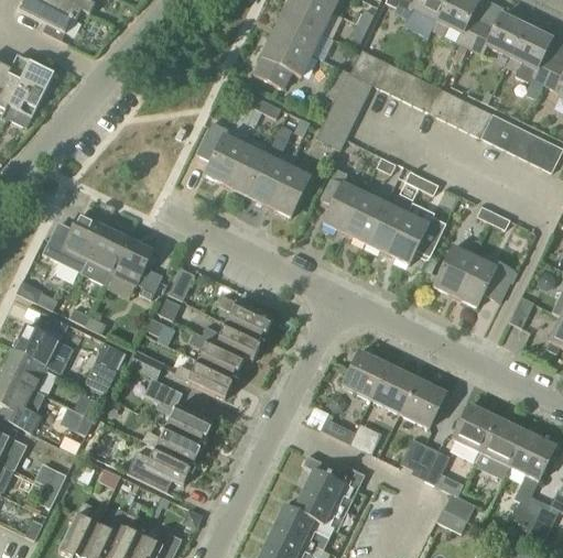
[(25,0),(21,10),(47,23),(44,31),(62,40),(73,18),(77,20),(83,9),(66,0),(25,0)]
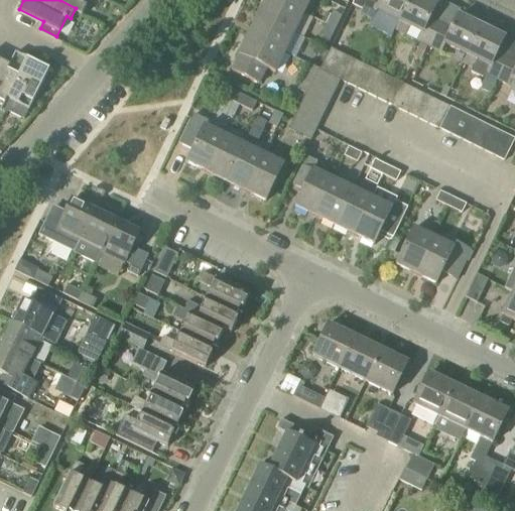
[(60,0),(76,8),(84,12),(88,3),(85,1),(85,0),(60,0)]
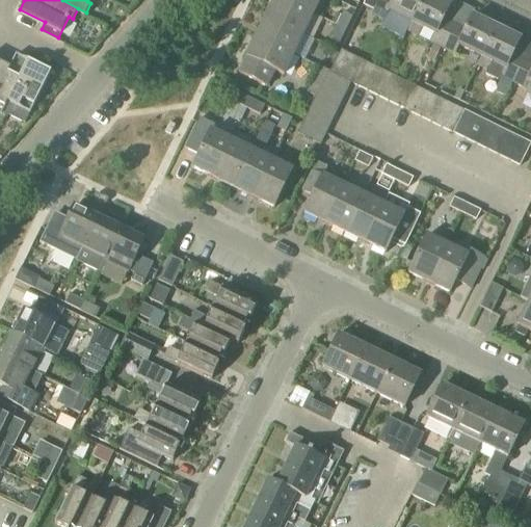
[(303,30),(314,10),(292,0),(272,0),(267,11),(303,30)]
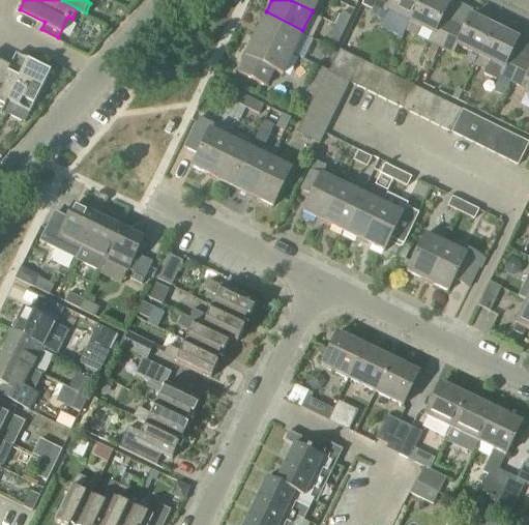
[(291,0),(313,10),(318,0),(291,0)]
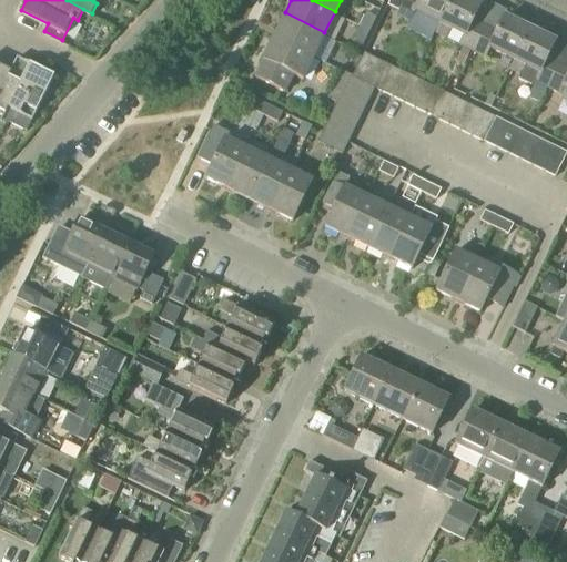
[(390,0),(388,2),(396,6),(401,8),(398,10),(411,17),(415,8),(441,20),(451,0),(390,0)]
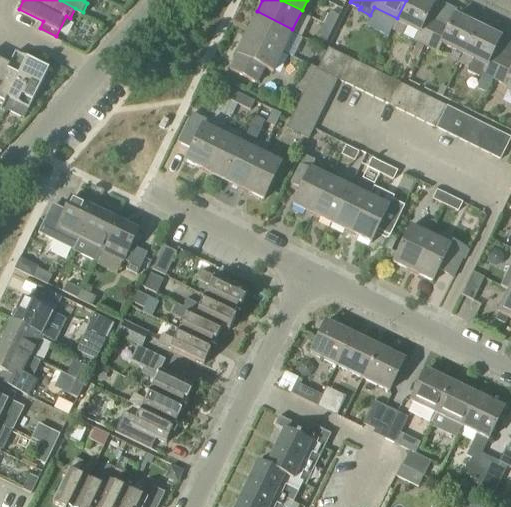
[(397,18),(392,27),(403,33),(407,23),(419,29),(415,37),(427,43),(438,19),(428,14),(433,2),(429,0),(406,0),(397,18)]
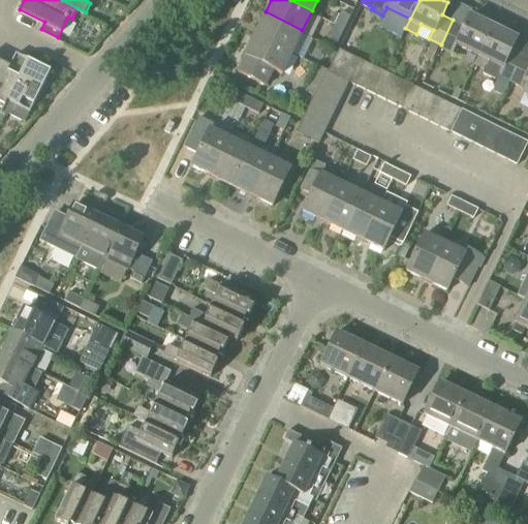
[(336,22),(345,26),(351,13),(342,9),(336,22)]
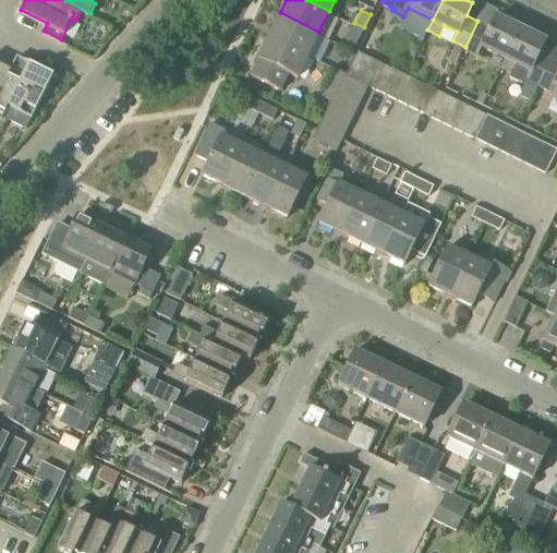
[(309,52),(318,32),(280,12),(269,34),(309,52)]
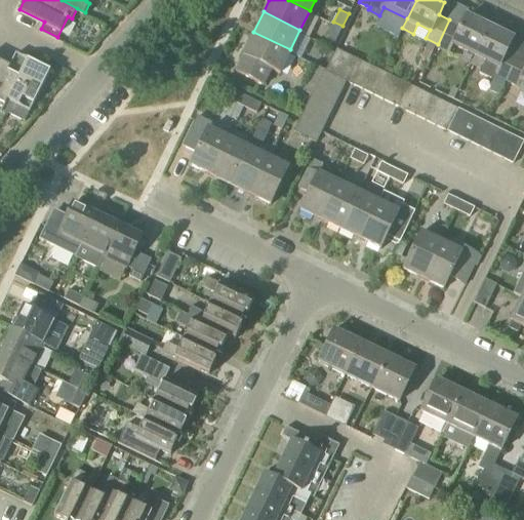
[(476,52),(490,24),(467,12),(460,25),(449,20),(438,44),(449,49),(453,41),(476,52)]
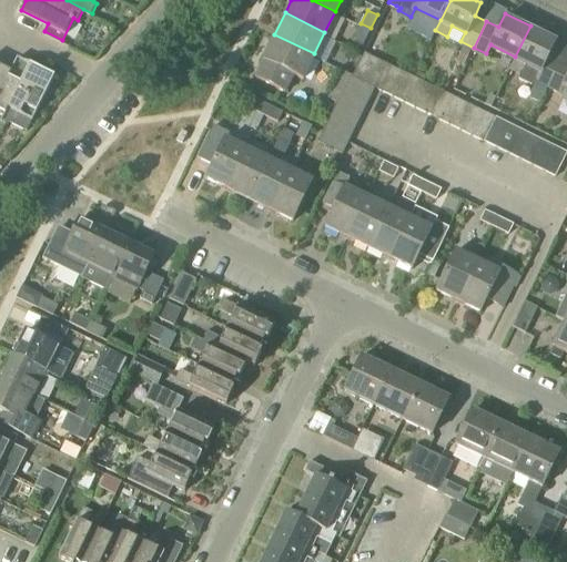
[(363,42),(371,28),(361,23),(353,38),(363,42)]
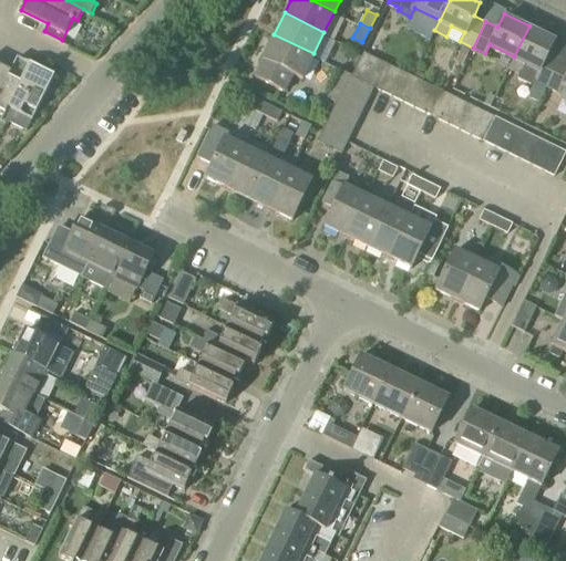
[(547,83),(561,58),(548,52),(555,39),(530,26),(514,56),(508,66),(517,71),(518,75),(531,82),(535,80),(536,78),(538,79),(532,93),(541,97),(547,83)]
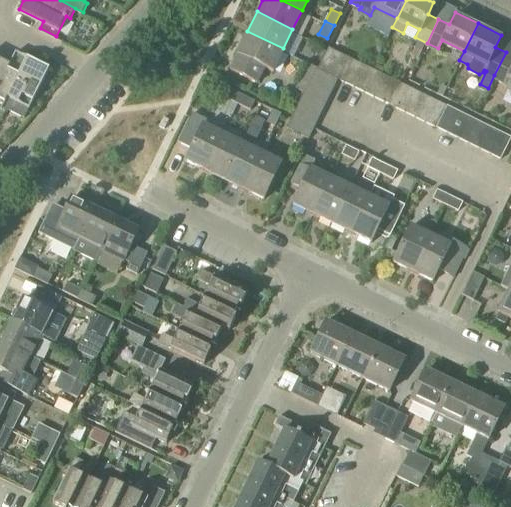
[(273,69),(283,48),(247,31),(229,67),(258,81),(266,65),(273,69)]
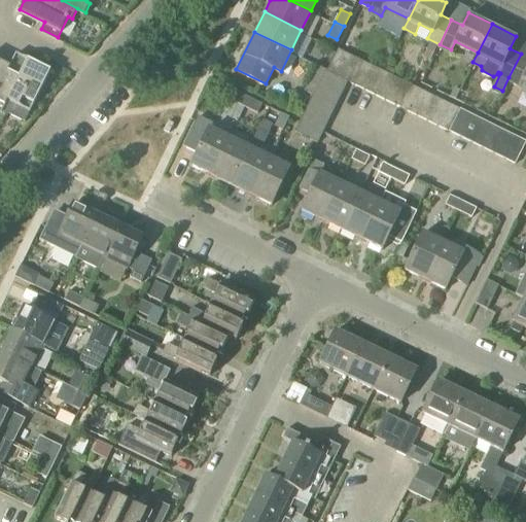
[(339,46),(327,68),(326,68),(349,78),(348,79),(354,81),(365,59),(339,46)]
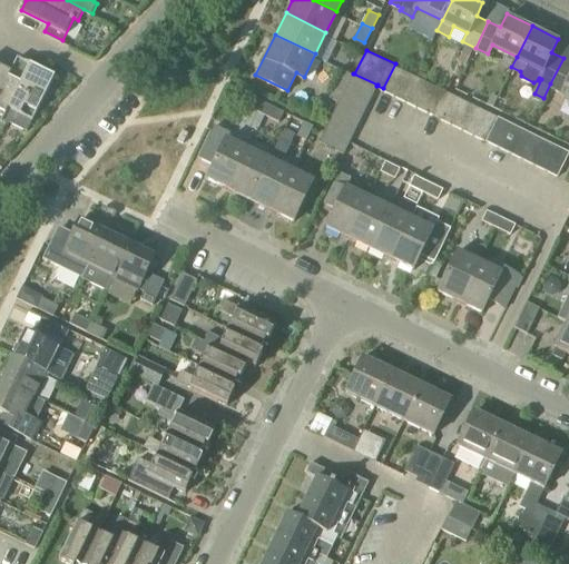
[(568,60),(563,58),(550,83),(568,92),(568,60)]
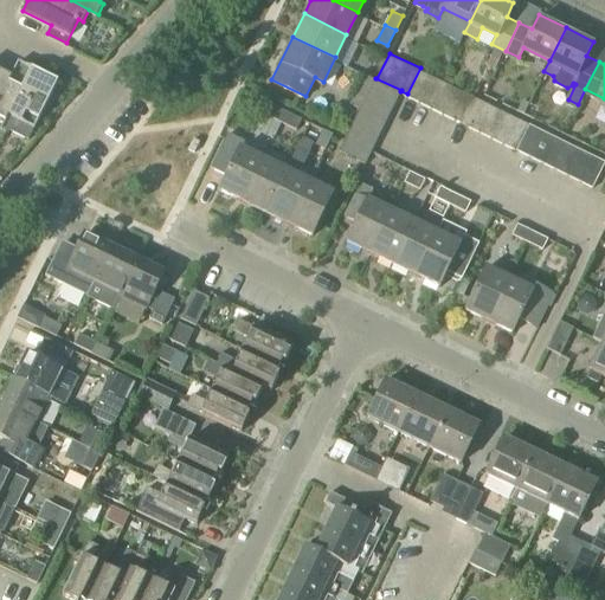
[(1,126),(0,128),(0,134),(2,135),(6,130),(7,130),(12,129),(27,136),(30,135),(34,124),(36,124),(59,77),(30,63),(21,81),(12,76),(4,91),(15,98),(2,126),(1,126)]
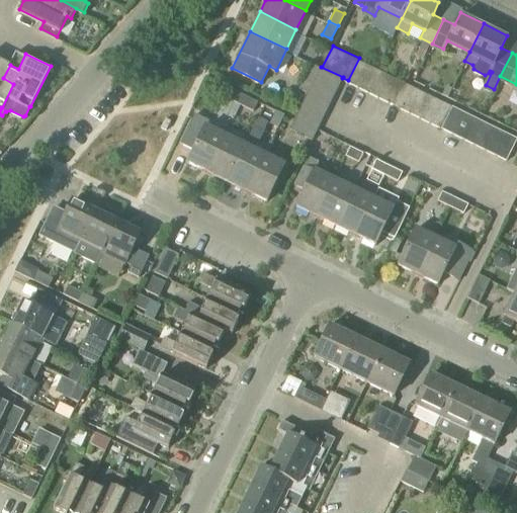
[(0,106),(1,107),(2,107),(13,84),(3,78),(10,65),(11,62),(0,56),(0,106)]
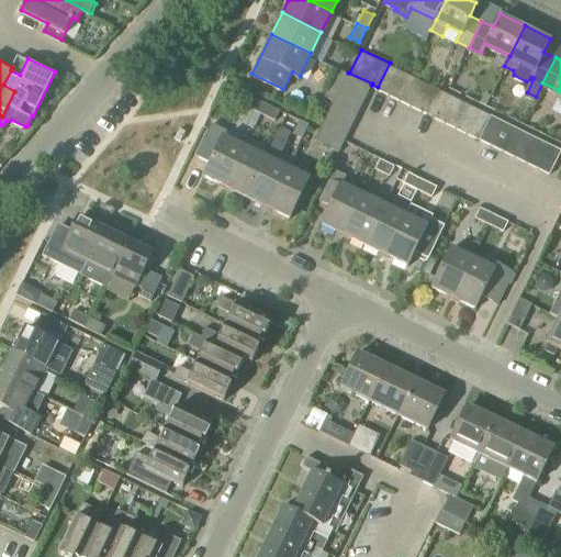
[(390,63),(378,87),(389,92),(401,69),(390,63)]
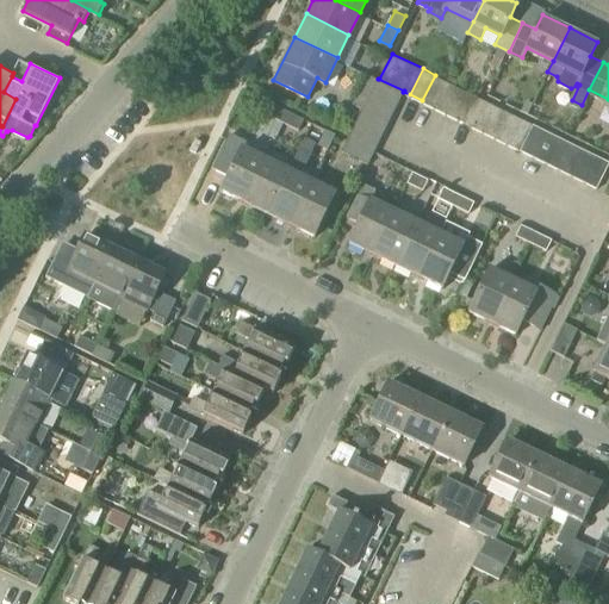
[(378,79),(379,79),(367,72),(360,87),(397,105),(403,92),(404,91),(378,79)]
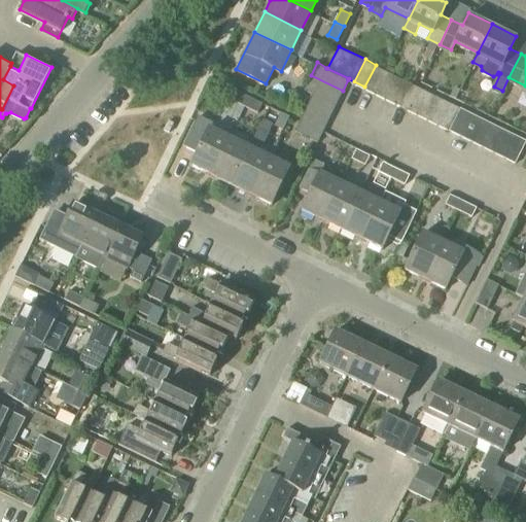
[(376,93),(386,70),(376,65),(364,87),(376,93)]
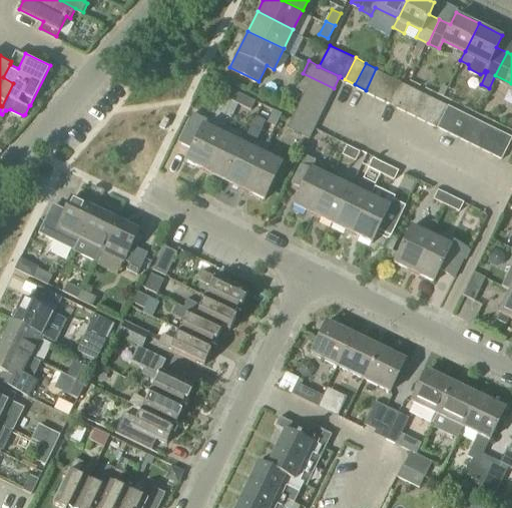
[(376,95),(387,73),(376,68),(366,90),(376,95)]
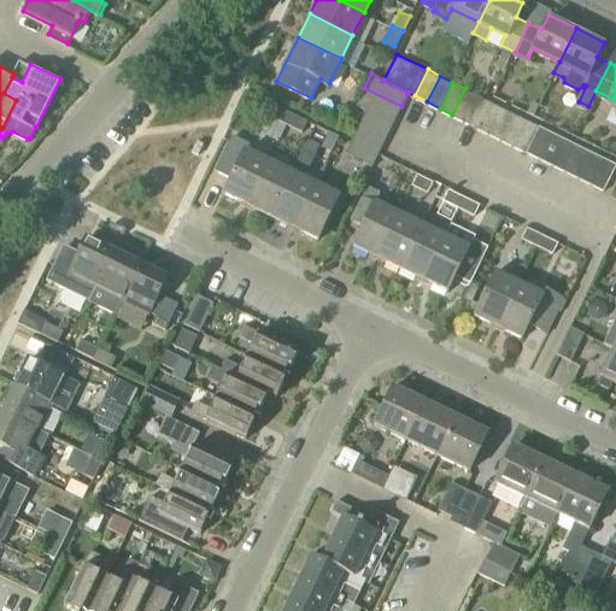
[(394,121),(402,106),(364,88),(357,103),(367,107),(368,106),(394,121)]
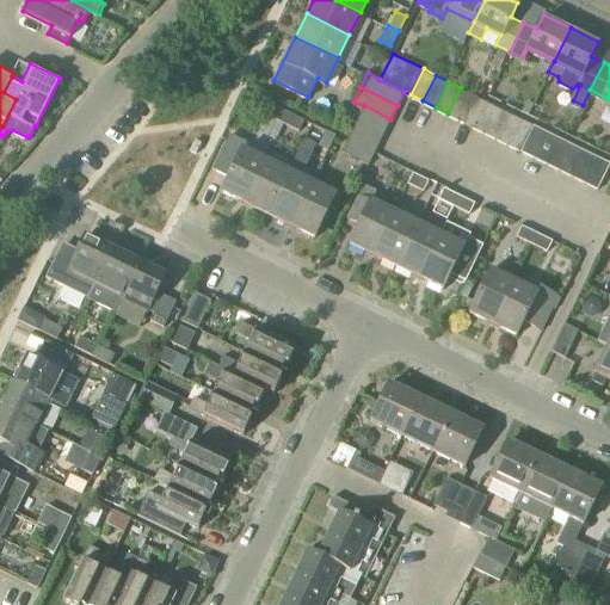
[(460,119),(473,93),(461,87),(448,113),(460,119)]
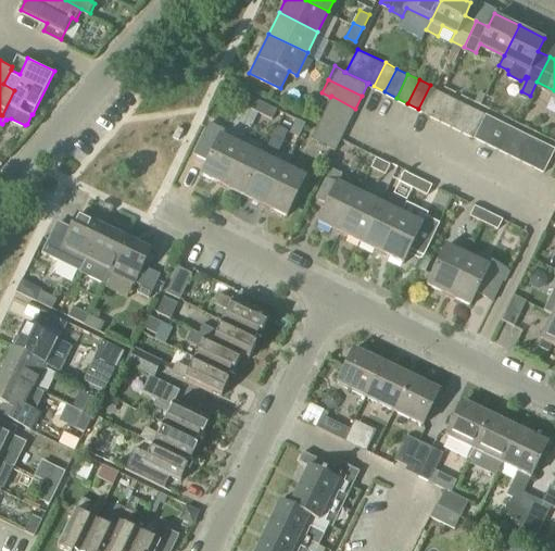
[(430,114),(441,90),(430,85),(418,109),(430,114)]
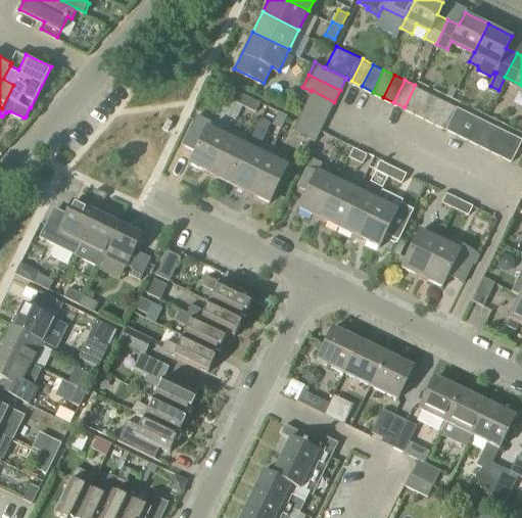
[(414,112),(425,90),(415,85),(405,107),(414,112)]
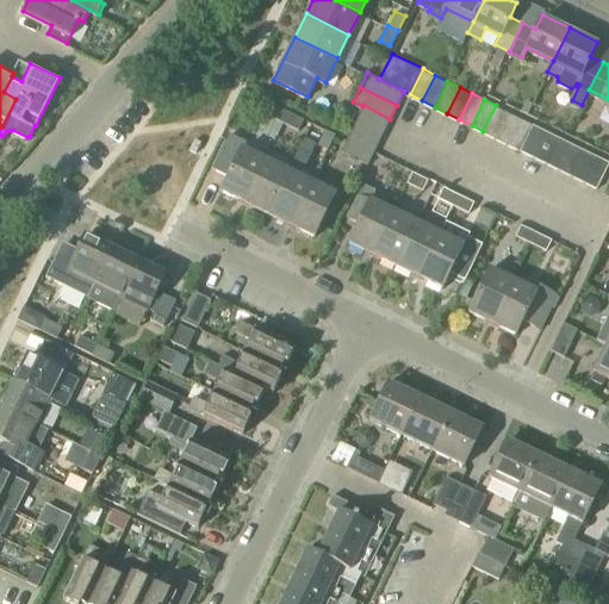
[(269,112),(268,113),(279,118),(281,119),(284,120),(289,110),(274,103),(269,112)]
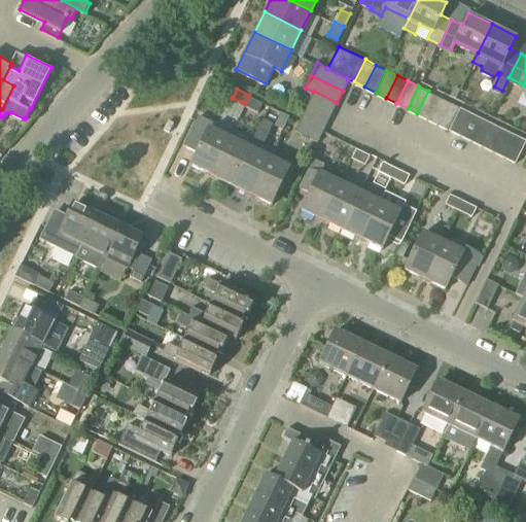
[(331,114),(337,103),(314,91),(313,92),(314,92),(308,103),(331,114)]
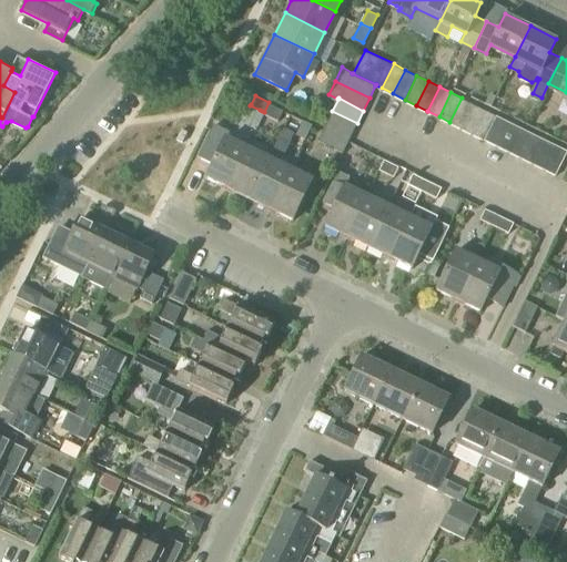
[(462,128),(474,103),(462,98),(449,122),(462,128)]
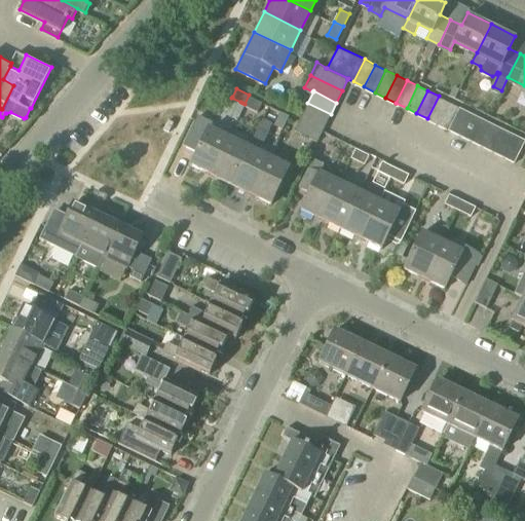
[(249,95),(245,104),(258,110),(262,102),(249,95)]
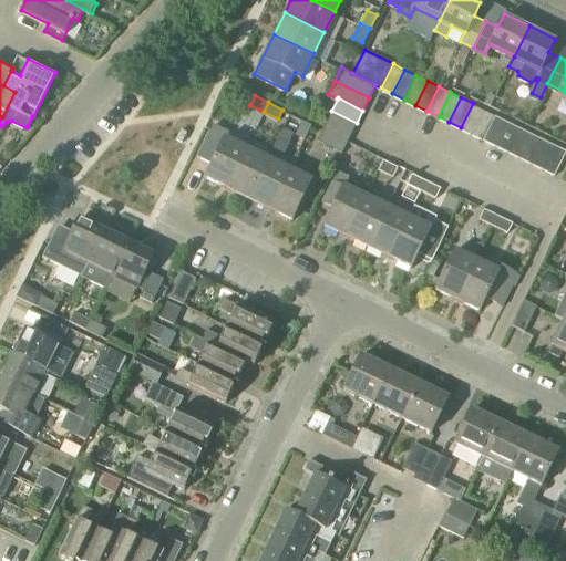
[(472,133),(484,108),(473,103),(461,127),(472,133)]
